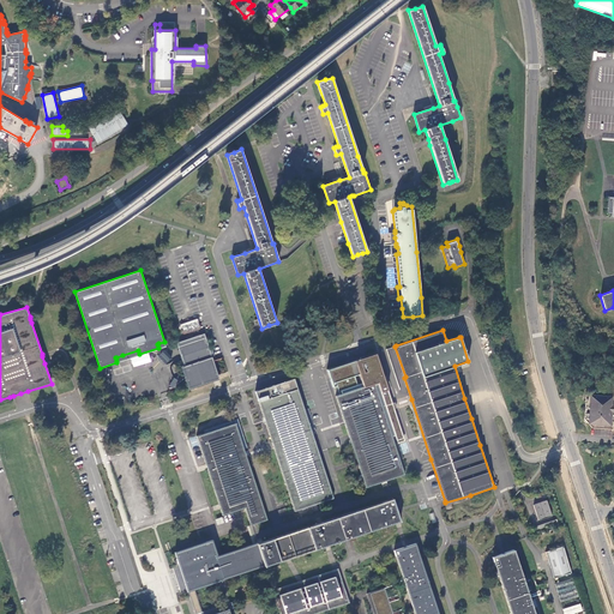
[(210,350),(204,333),(180,342),(178,342),(179,347),(180,351),(182,360),(185,366),(182,367),(185,377),(186,379),(187,381),(190,389),(209,383),(214,381),(209,368),(209,367),(212,366),(215,365),(212,356),(215,356),(212,349),(210,350)]
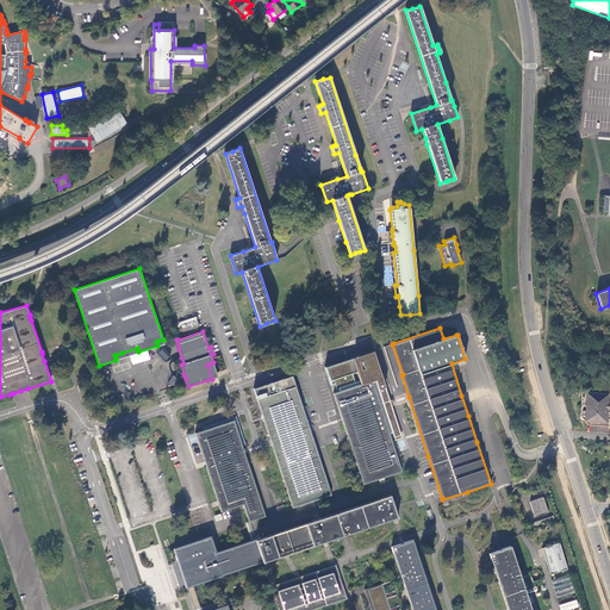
[(116,359),(138,352),(137,348),(122,353),(116,355),(114,355),(116,359)]
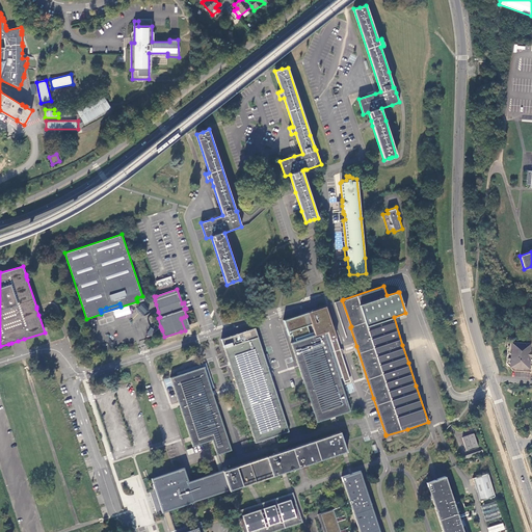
[(311,401),(317,422),(330,418),(336,417),(351,411),(340,378),(341,377),(343,377),(345,383),(350,381),(342,353),(343,353),(342,348),(341,349),(340,349),(325,307),(284,320),(289,336),(292,334),(295,342),(291,343),(304,382),(309,397),(310,399),(311,401)]
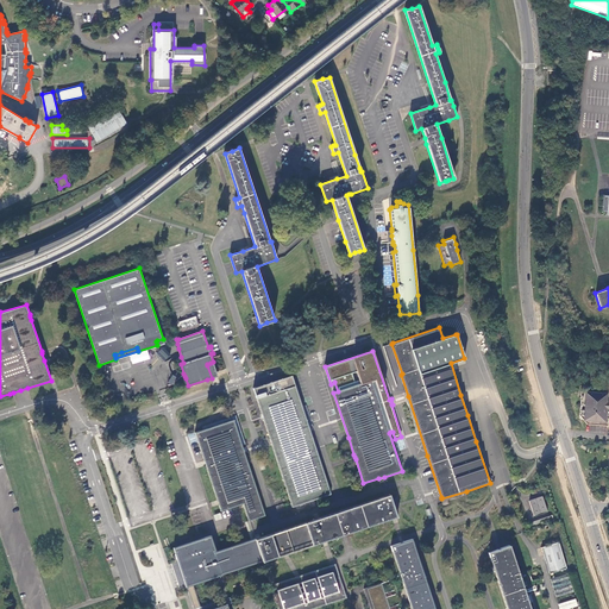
[(270,383),(253,388),(270,439),(272,446),(283,479),(283,482),(284,484),(292,507),(307,502),(314,500),(331,494),(313,439),(302,407),(293,375),(270,383)]
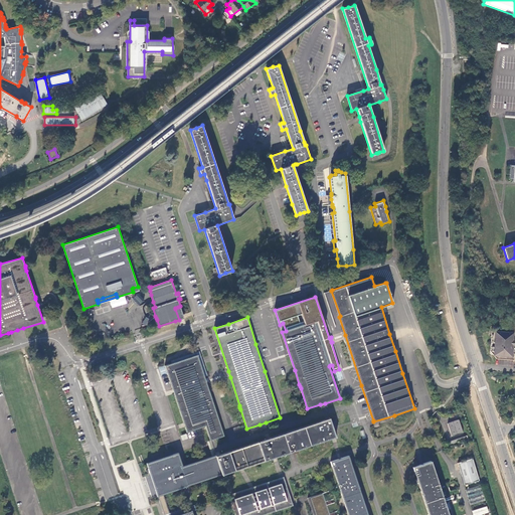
[(490,351),(495,355),(512,357),(513,346),(514,346),(514,340),(513,340),(514,333),(491,331),(490,351)]
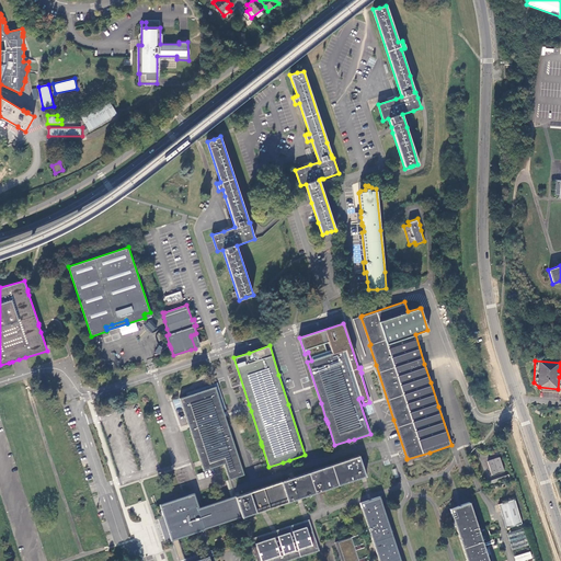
[(224,464),(229,480),(230,480),(232,479),(235,478),(244,474),(226,418),(225,414),(224,412),(215,387),(203,390),(198,392),(192,395),(180,399),(189,425),(189,428),(201,462),(203,471),(220,465),(224,464)]
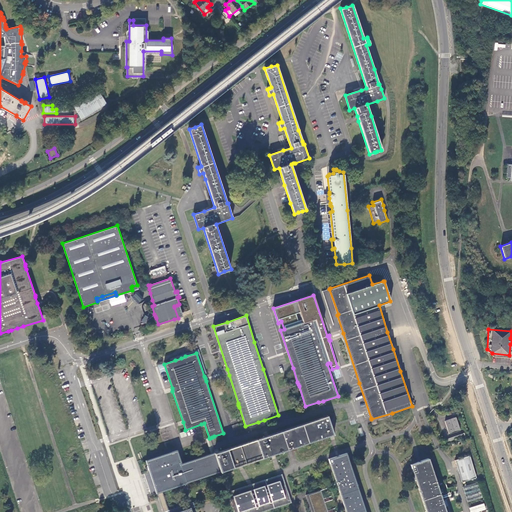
[(502,402),(505,412),(511,410),(507,400),(502,402)]
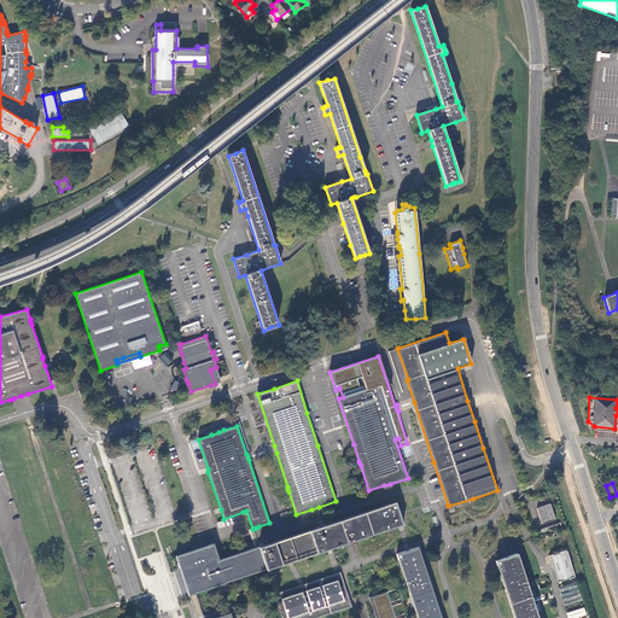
[(264,564),(267,570),(267,569),(269,569),(272,567),(287,563),(290,561),(292,560),(327,549),(330,548),(332,548),(347,543),(357,540),(397,526),(397,528),(398,526),(401,526),(403,525),(398,512),(398,511),(395,501),(390,503),(262,546),(260,547),(264,564)]
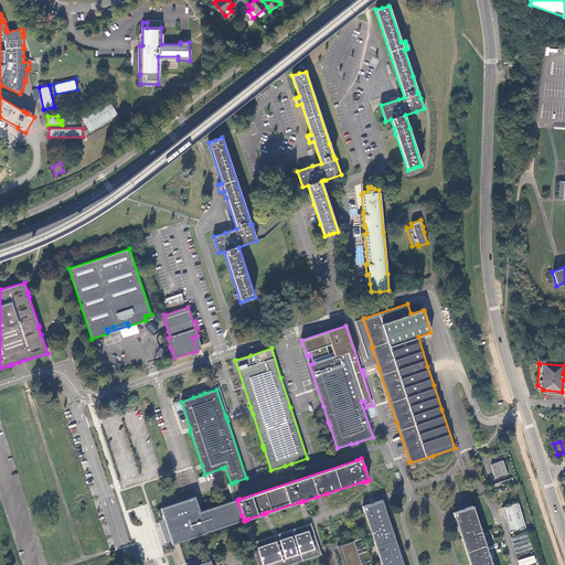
[(502,460),(492,462),(491,465),(494,477),(497,478),(507,476),(508,473),(503,461),(502,460)]
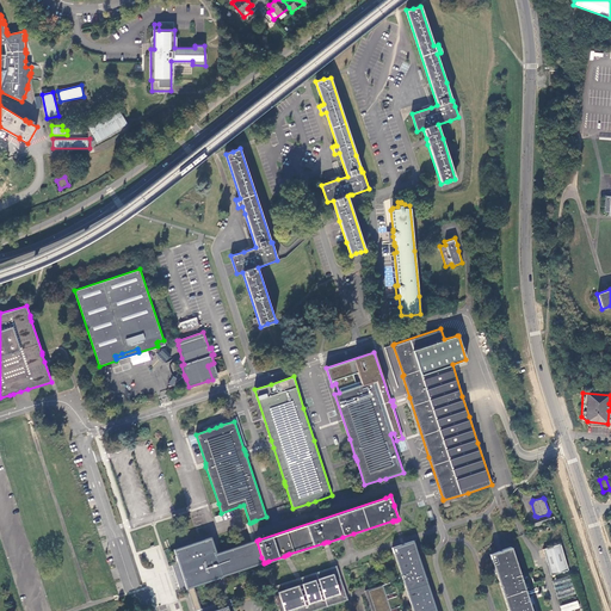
[(251,523),(250,523),(246,524),(252,542),(257,541),(251,523)]
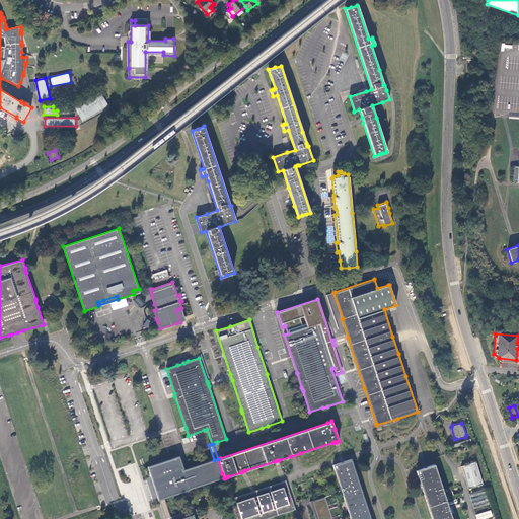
[(224,478),(222,473),(218,459),(214,460),(209,462),(190,468),(188,469),(183,470),(179,456),(171,458),(170,459),(169,459),(148,466),(152,478),(157,497),(159,501),(160,500),(162,499),(165,498),(186,492),(188,491),(190,491),(190,489),(224,478)]
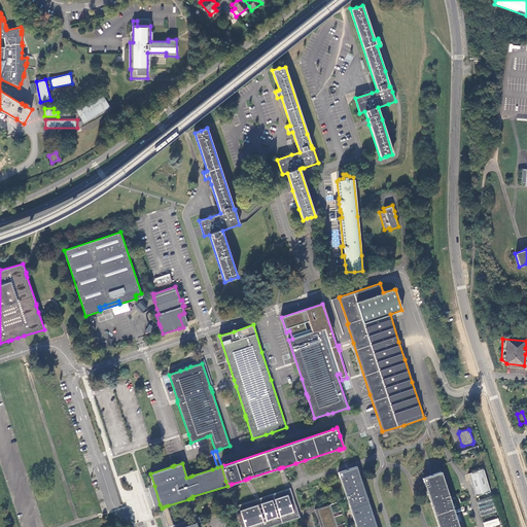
[(348,468),(339,471),(344,489),(350,508),(351,512),(352,515),(356,526),(377,526),(357,466),(348,468)]
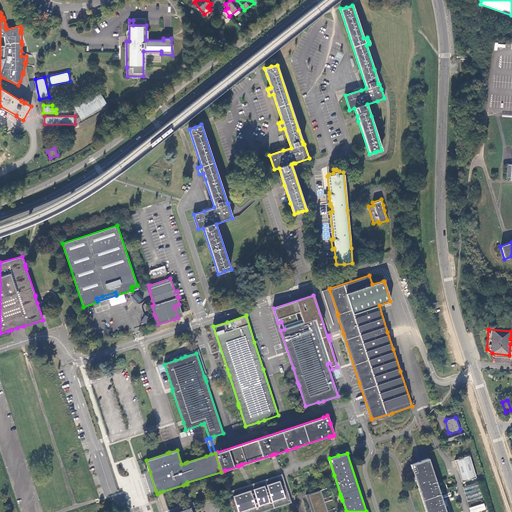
[(470,455),(455,460),(462,482),(476,477),(470,455)]
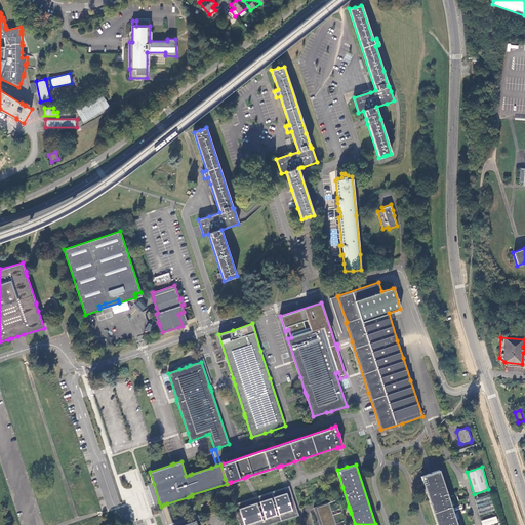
[(428,474),(420,476),(437,524),(457,524),(447,494),(439,470),(432,473),(430,473),(428,474)]
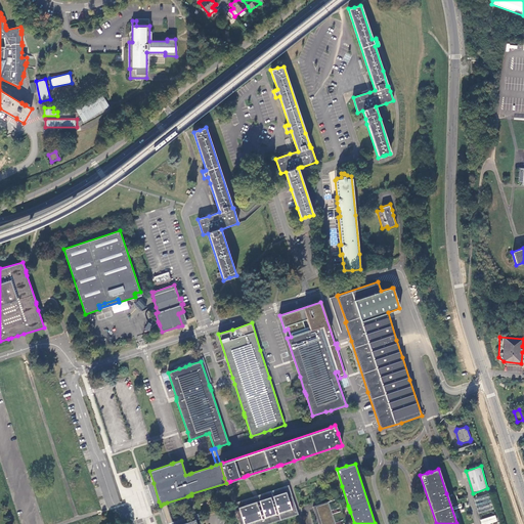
[(267,523),(298,514),(289,485),(287,486),(285,487),(258,495),(257,496),(255,496),(236,503),(232,504),(239,523),(267,523)]
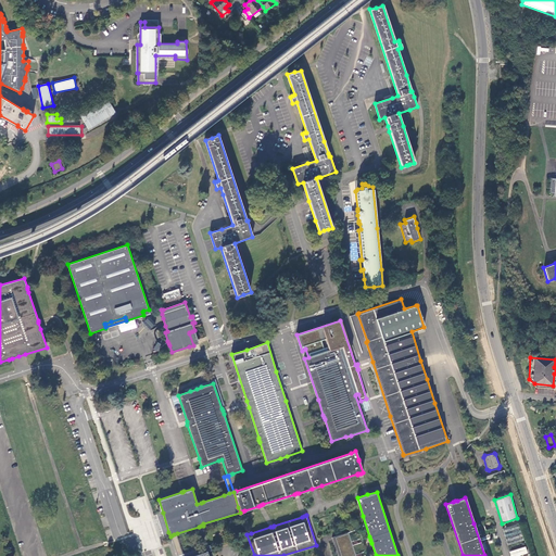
[(519,523),(503,528),(508,545),(525,540),(519,523)]
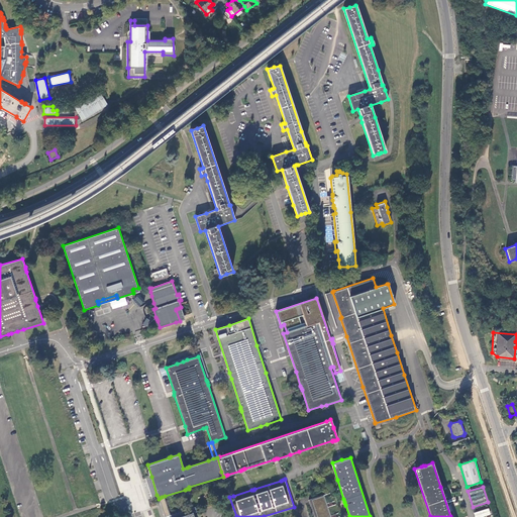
[(312,504),(316,516),(339,516),(340,516),(337,516),(330,516),(338,513),(336,504),(328,507),(327,504),(335,501),(332,494),(330,494),(329,493),(326,494),(311,499),(312,504)]
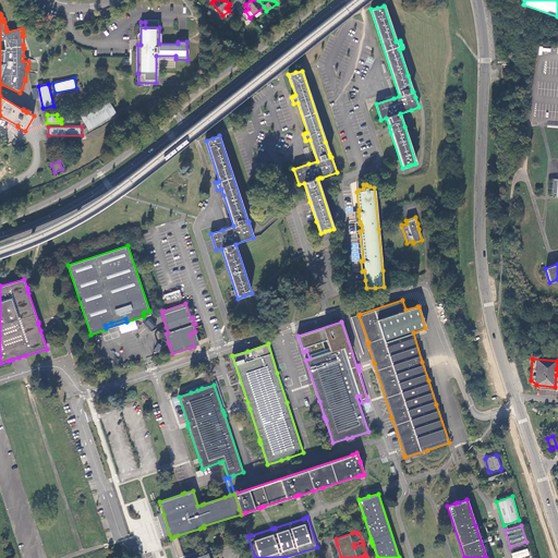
[(193,557),(209,554),(213,553),(213,552),(211,550),(211,548),(210,547),(208,548),(206,548),(183,556),(178,535),(174,536),(172,537),(178,557),(193,557)]
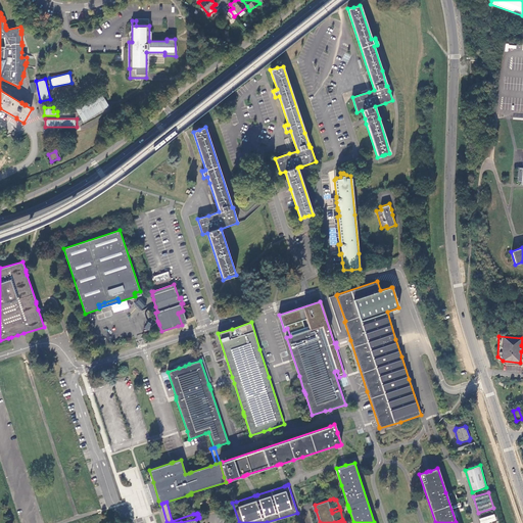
[(494,514),(479,519),(480,522),(486,522),(496,521),(494,514)]
